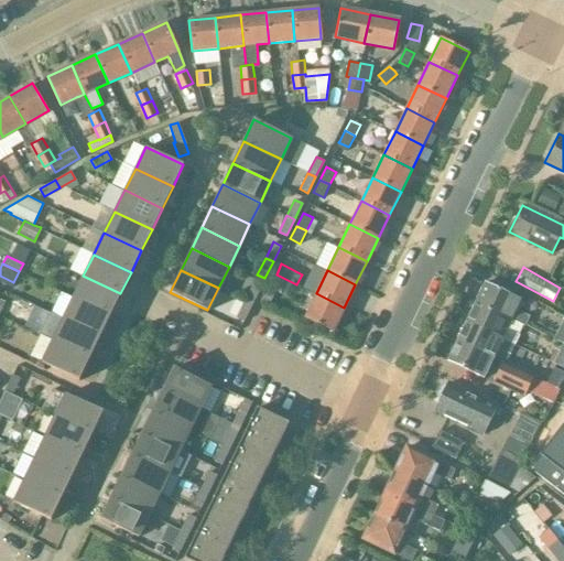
[(62,291),(110,315),(120,293),(83,276),(73,295),(62,291)]
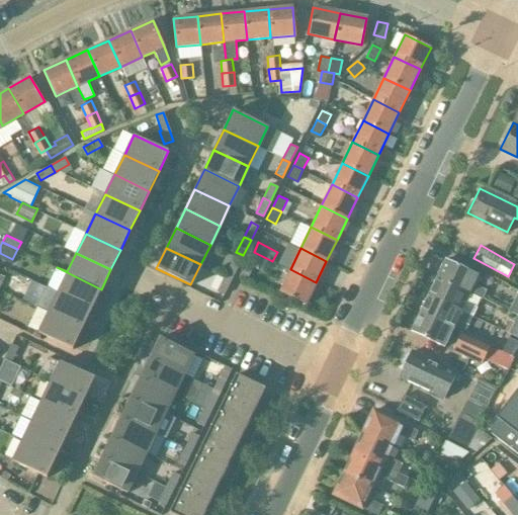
[(446,260),(437,277),(469,293),(470,292),(481,297),(482,297),(486,288),(475,283),(479,275),(446,260)]
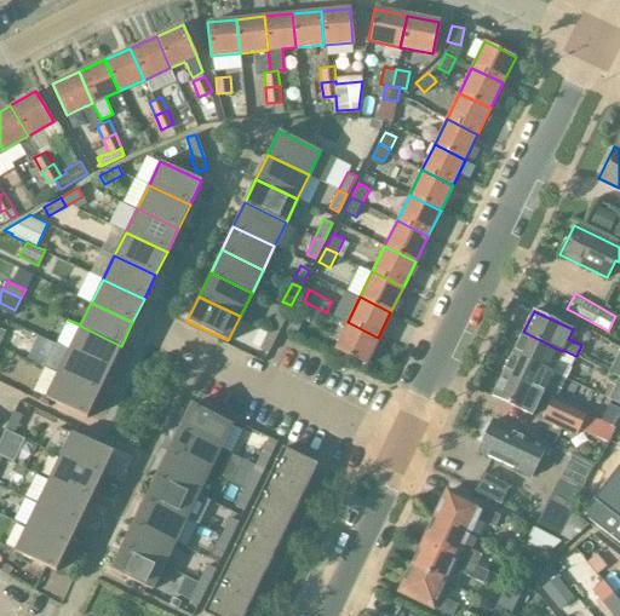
[(286,316),(277,312),(268,330),(276,334),(286,316)]
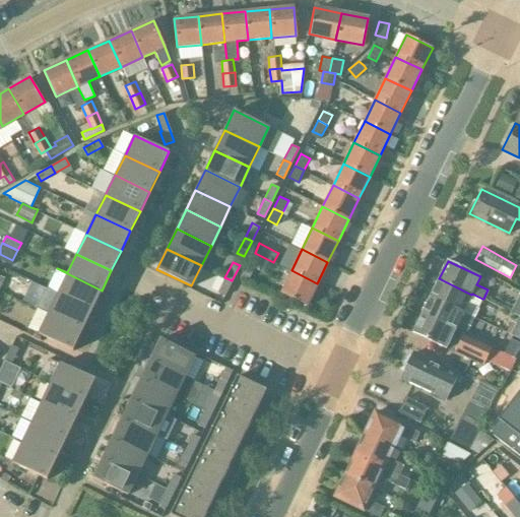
[(246,263),(241,274),(249,278),(254,267),(246,263)]
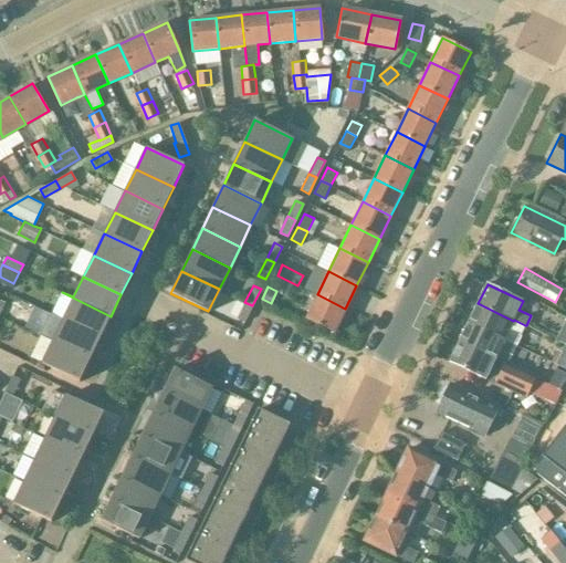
[(62,292),(51,314),(101,337),(111,316),(62,292)]
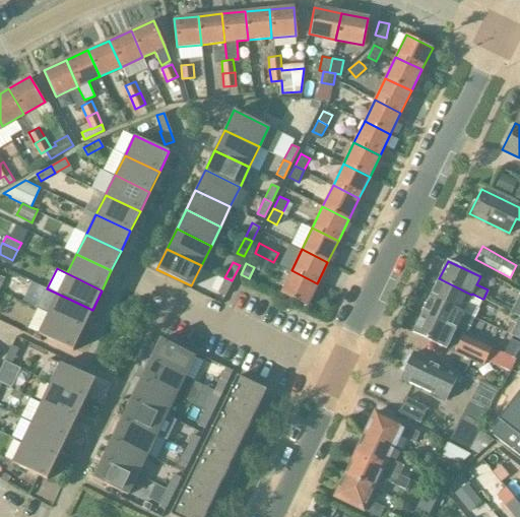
[(280,293),(306,305),(317,283),(291,270),(280,293)]
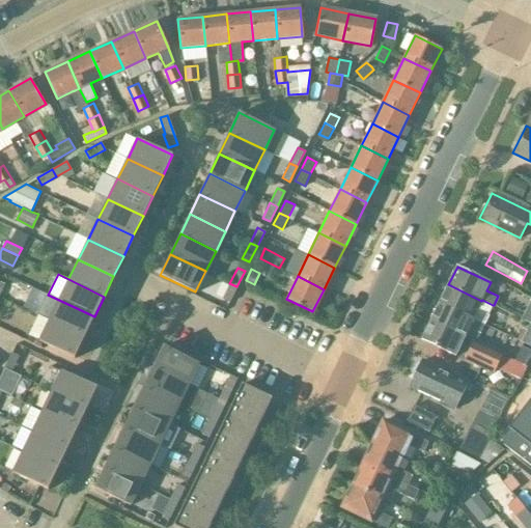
[(222,298),(229,302),(236,286),(229,283),(222,298)]
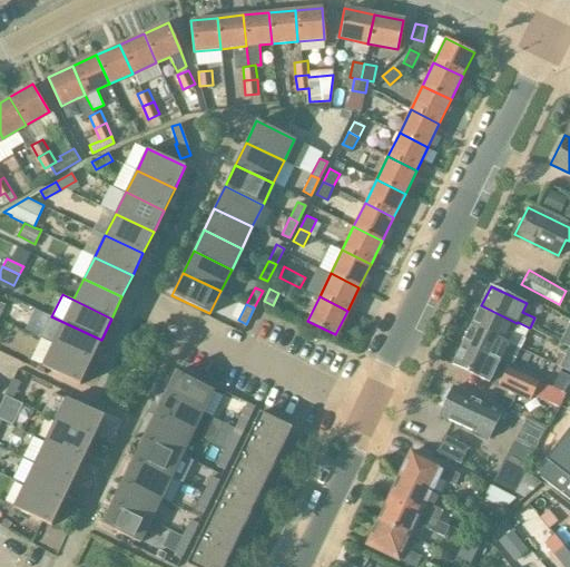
[(481,305),(472,324),(520,348),(524,335),(529,328),(518,322),(517,323),(481,305)]
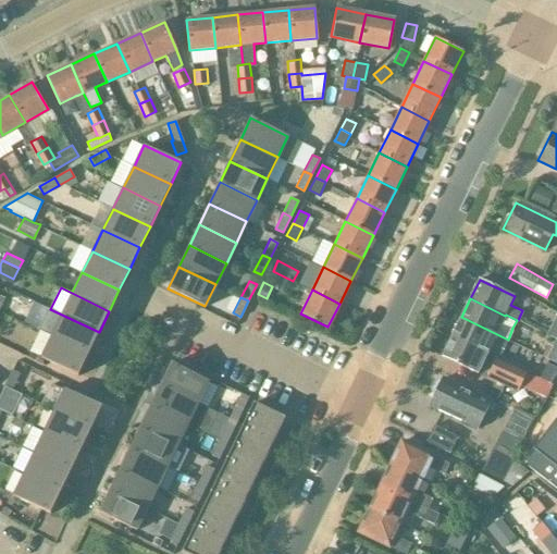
[(50,309),(40,329),(52,334),(51,335),(88,354),(99,332),(50,309)]
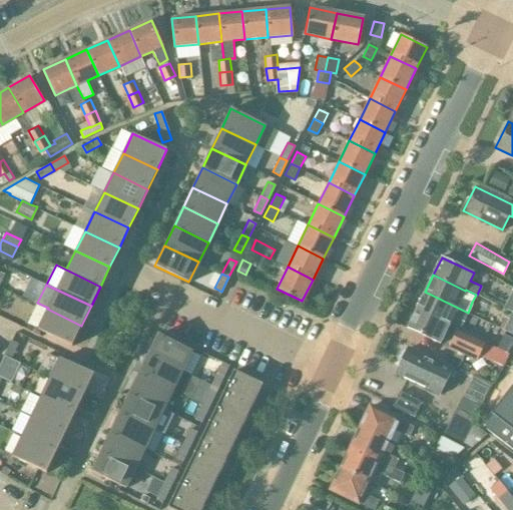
[(425,292),(416,310),(449,325),(449,324),(456,327),(461,329),(461,327),(468,313),(425,292)]
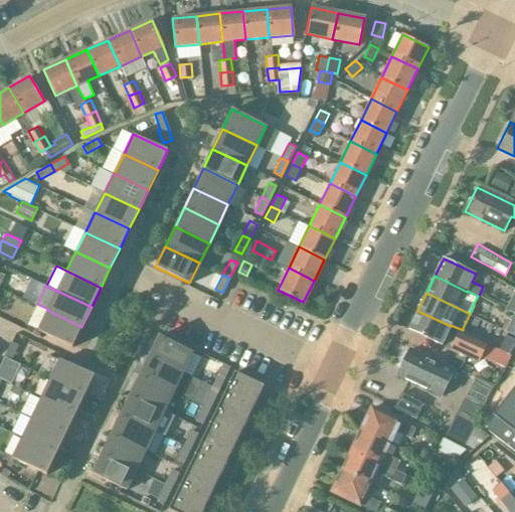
[(47,310),(38,330),(72,347),(81,327),(47,310)]
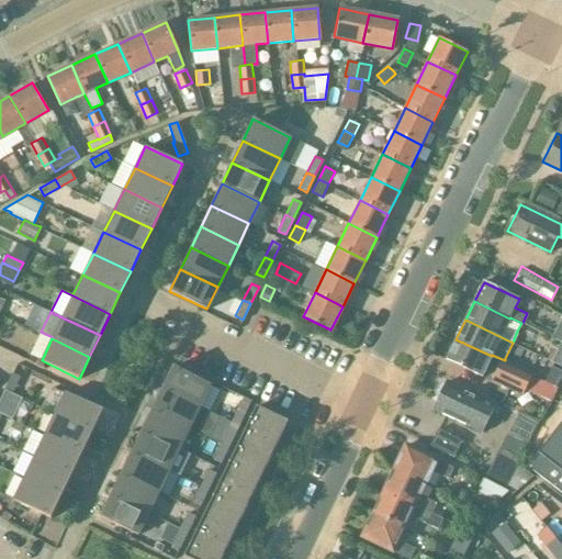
[(456,339),(448,357),(483,375),(492,356),(456,339)]
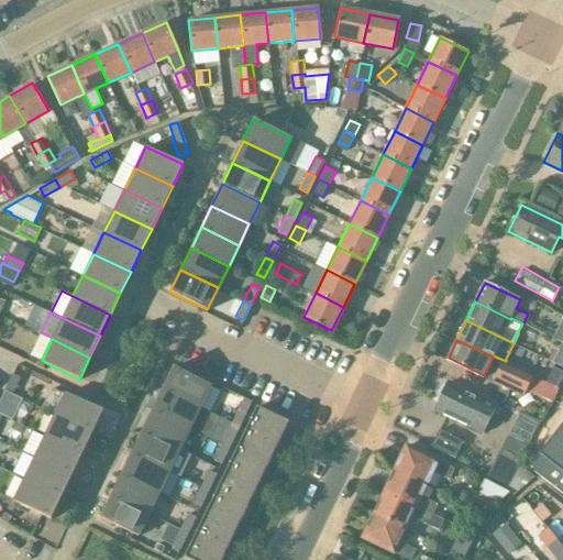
[(562,365),(562,342),(561,342),(552,361),(562,365)]
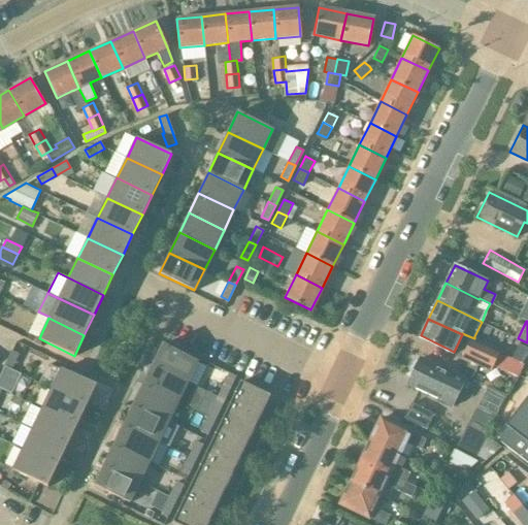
[(469,338),(461,356),(491,369),(494,364),(499,351),(501,348),(474,336),(474,338),(469,336),(469,338)]
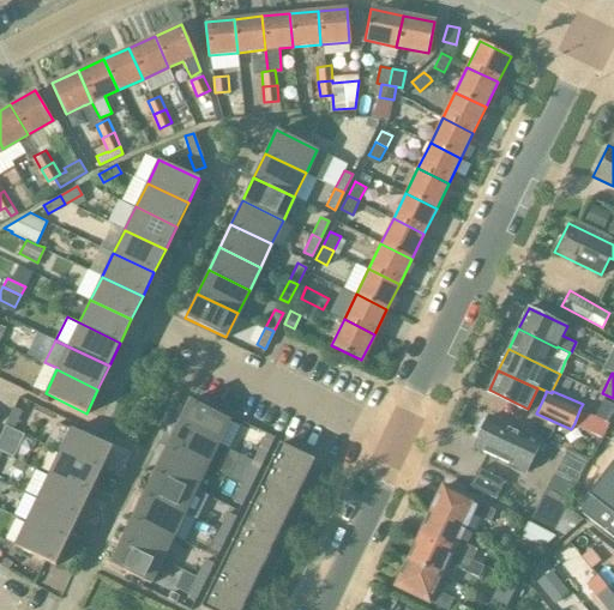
[(188,398),(178,422),(218,442),(229,418),(188,398)]
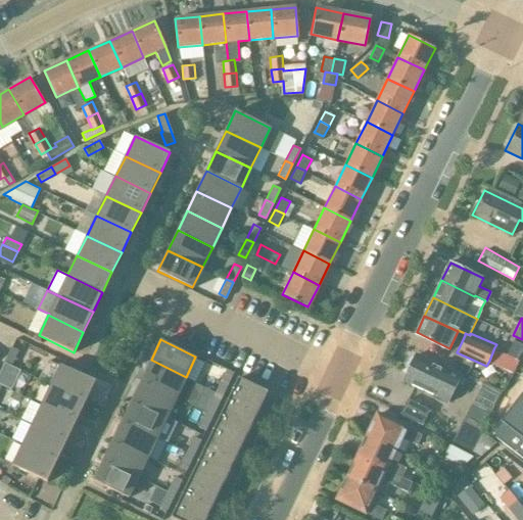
[(508,353),(518,359),(522,347),(522,343),(514,339),(508,353)]
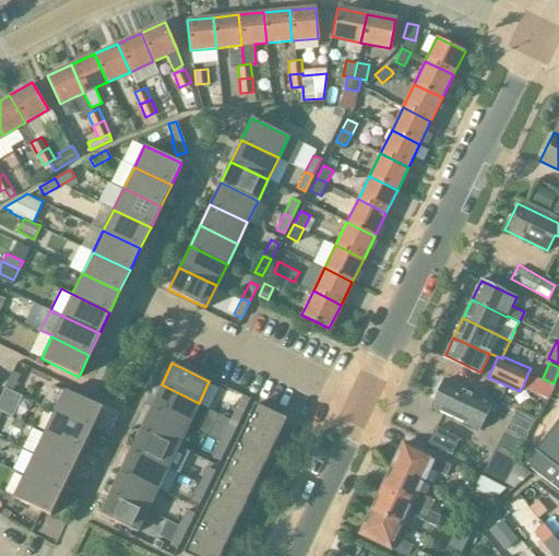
[(12,390),(20,374),(12,370),(4,387),(12,390)]
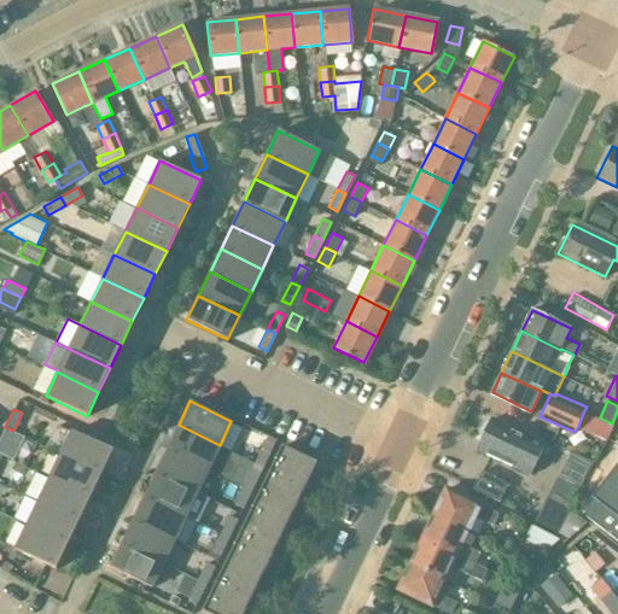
[(483,434),(476,448),(529,474),(544,444),(490,417),(490,420),(485,420),(479,431),(483,434)]
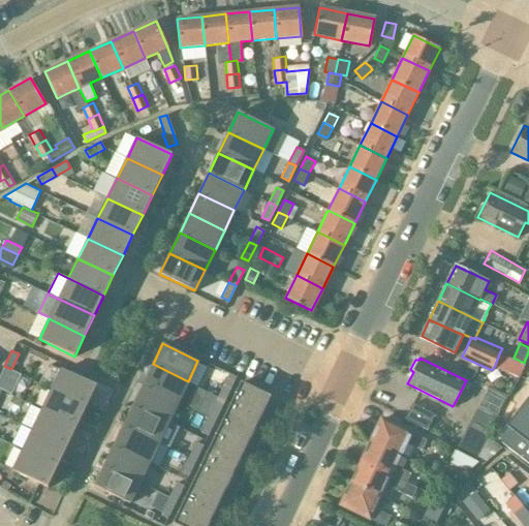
[(153,364),(143,384),(178,401),(188,381),(153,364)]
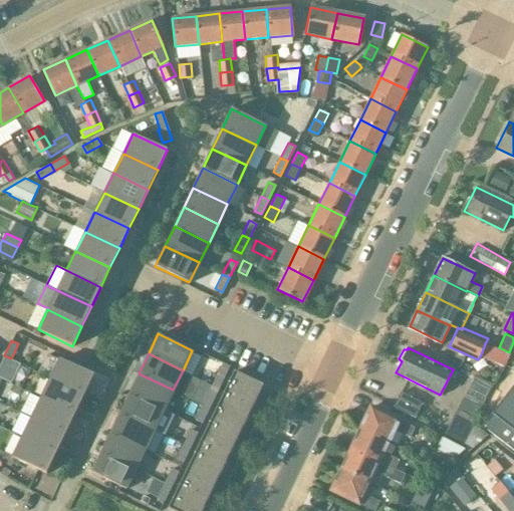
[(94,373),(59,357),(50,377),(84,394),(94,373)]
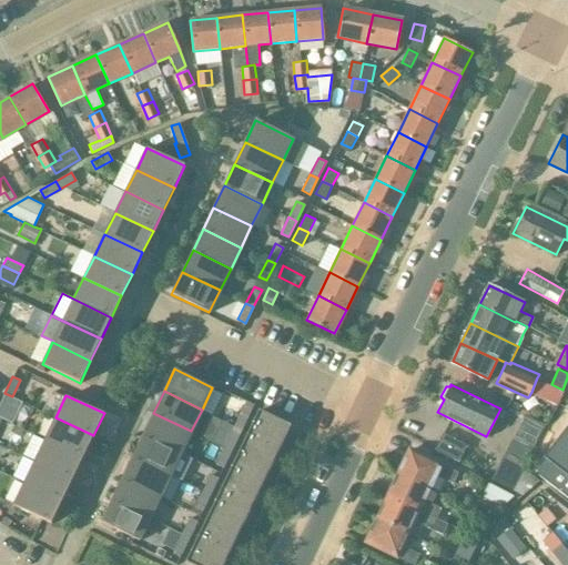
[(10,402),(2,399),(0,402),(0,416),(2,419),(10,402)]
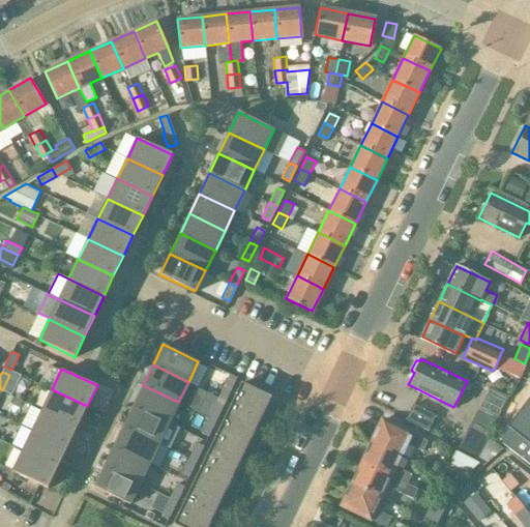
[(226,381),(218,397),(226,400),(233,384),(235,379),(237,376),(230,373),(226,381)]
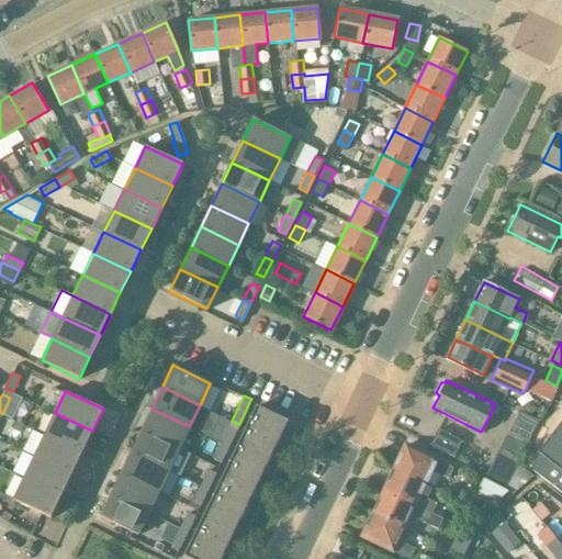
[(256,405),(232,456),(262,470),(288,421),(256,405)]
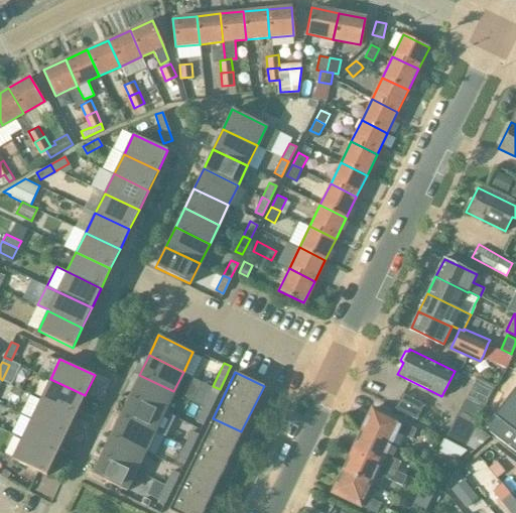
[(139,375),(130,394),(164,411),(173,391),(139,375)]
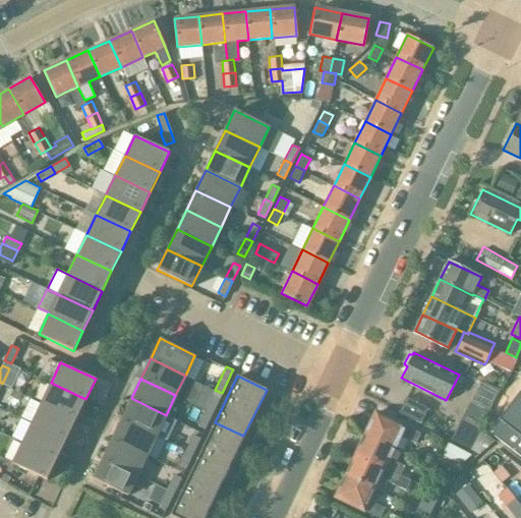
[(475,390),(470,399),(489,409),(500,388),(485,382),(480,379),(475,390)]
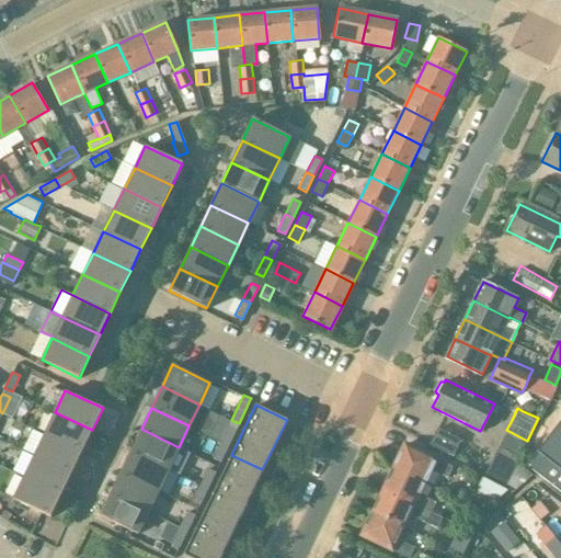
[(92,430),(55,412),(44,433),(81,452),(92,430)]
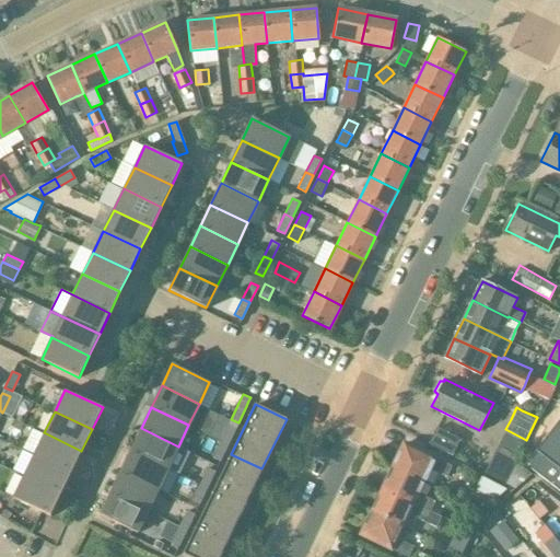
[(440,424),(463,433),(466,424),(443,414),(440,424)]
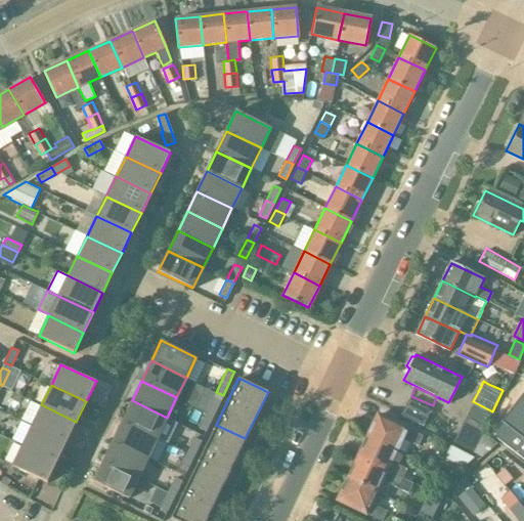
[(523,391),(492,432),(523,457),(523,391)]
